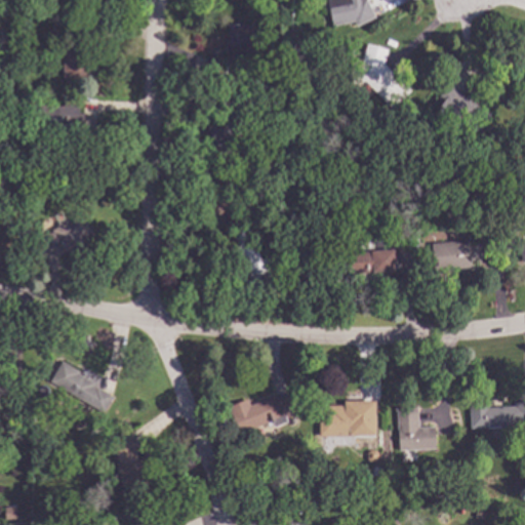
[(366,0),(375,17),(356,27),(354,23),(332,27),(326,0),(366,0)]
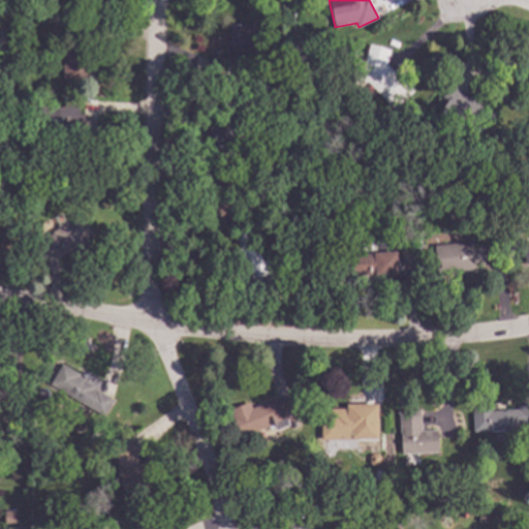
[(255,43),(251,42),(250,64),(241,63),(241,81),(211,80),(212,59),(227,60),(227,43),(230,43),(230,25),(255,25),(255,43)]
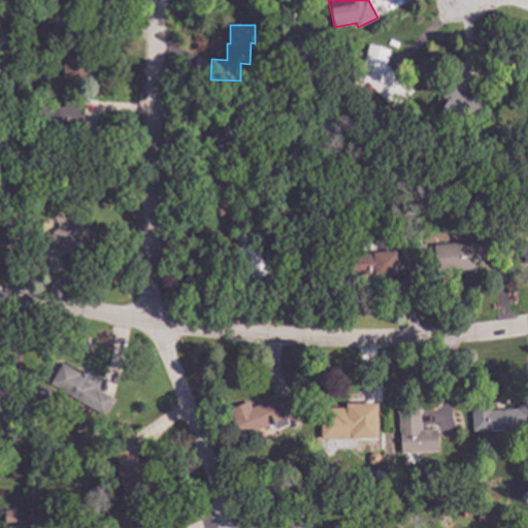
[(89,72),(90,72),(90,81),(63,81),(63,38),(89,38),(89,72)]
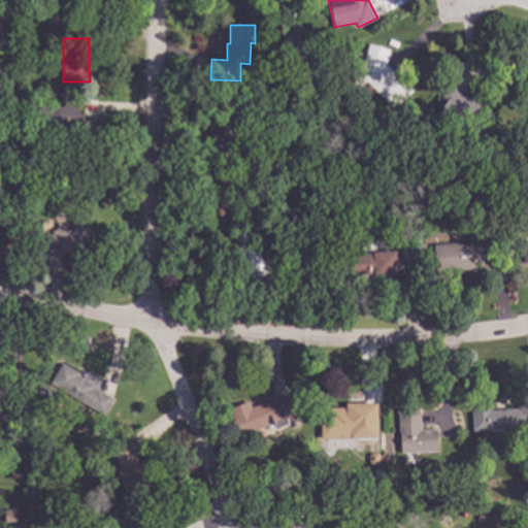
[(389,50),(386,64),(413,92),(394,109),(367,83),(355,85),(351,68),(363,66),(368,44),(389,50)]
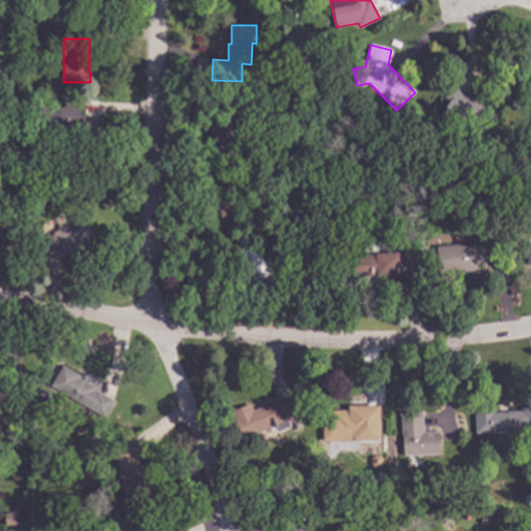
[(468,95),(467,98),(470,99),(471,98),(477,101),(476,103),(481,106),(480,107),(496,116),(483,136),(452,118),(450,122),(441,116),(447,105),(442,102),(451,86),(468,95)]
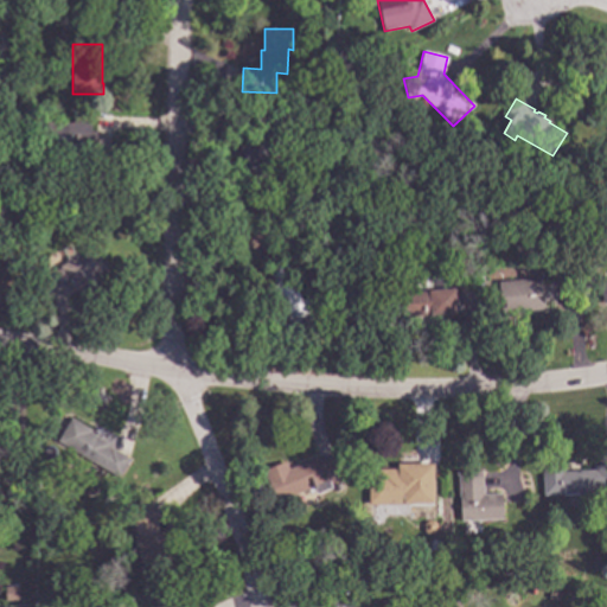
[(90,121),(90,131),(96,132),(96,138),(90,138),(90,146),(112,147),(110,172),(87,171),(88,155),(43,153),(44,122),(72,123),(72,120),(90,121)]
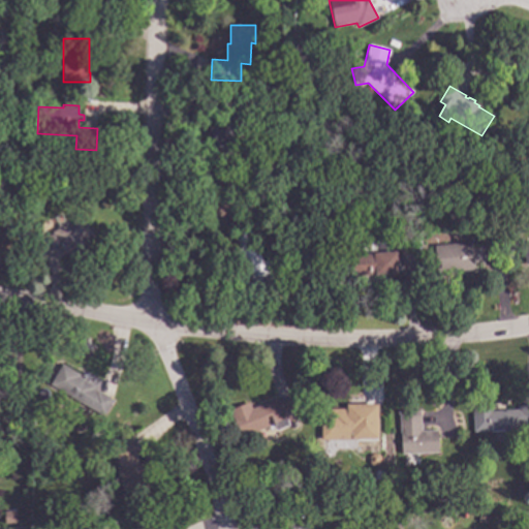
[(285,209),(273,209),(273,198),(284,197),(285,209)]
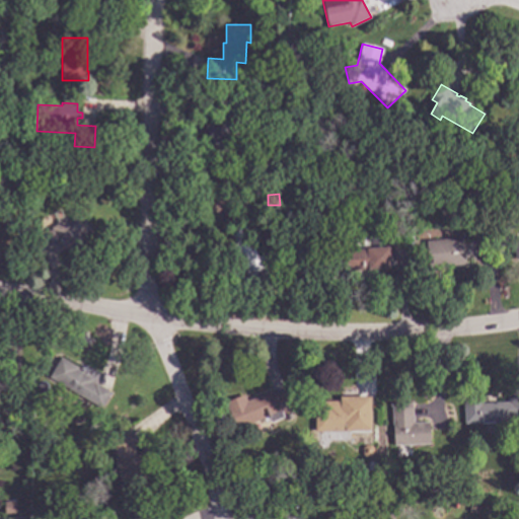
[(90,231),(82,235),(84,238),(64,249),(59,240),(54,242),(56,246),(41,254),(31,237),(47,229),(48,232),(52,230),(51,228),(58,224),(57,221),(66,217),(66,218),(80,211),(90,231)]
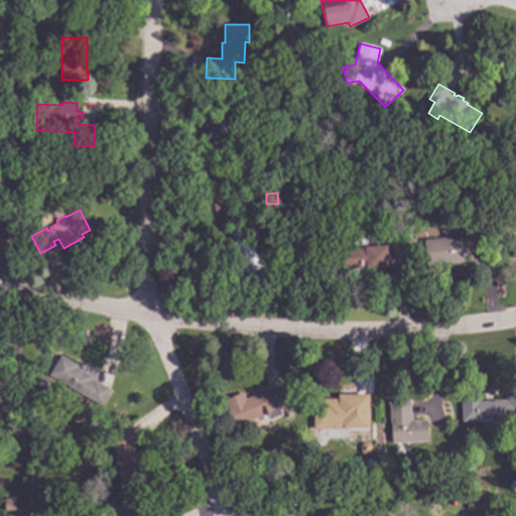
[(256,255),(271,250),(280,275),(244,288),(230,250),(235,248),(227,227),(244,221),(256,255)]
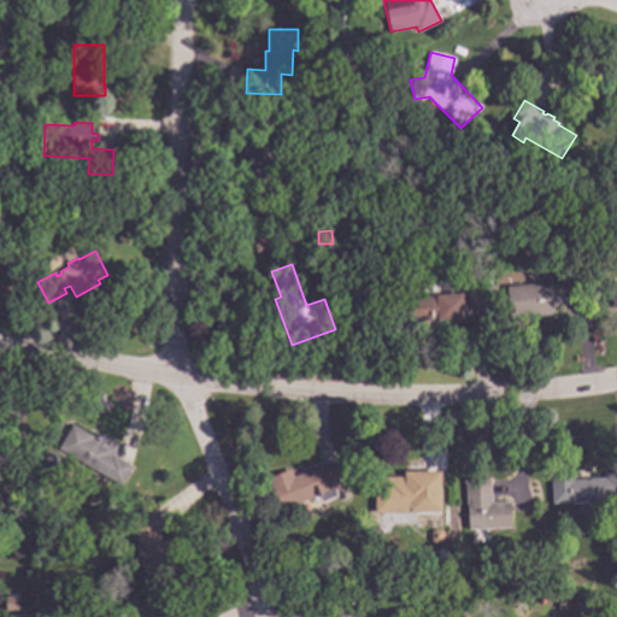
[(465,287),(454,288),(454,278),(464,277),(465,287)]
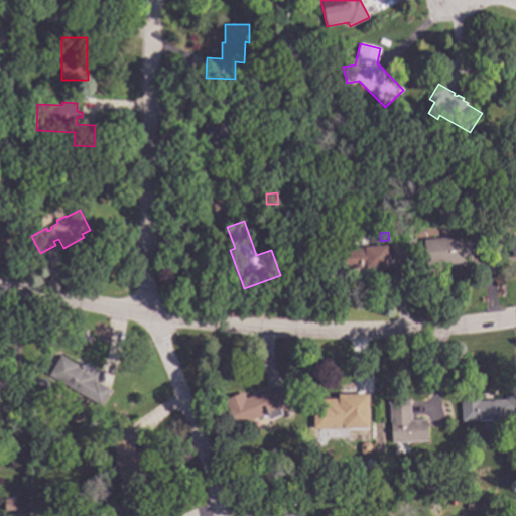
[(461,242),(469,241),(471,256),(463,257),(463,263),(435,266),(435,269),(428,269),(428,266),(426,266),(424,239),(460,236),(461,242)]
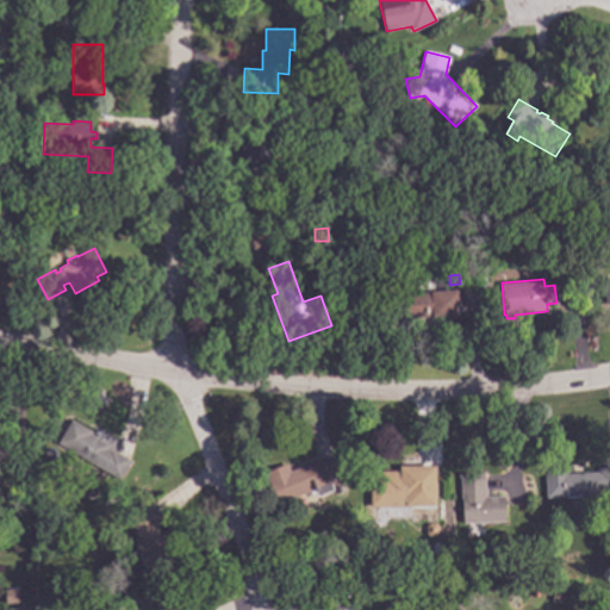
[(460,316),(406,318),(405,294),(459,292),(460,316)]
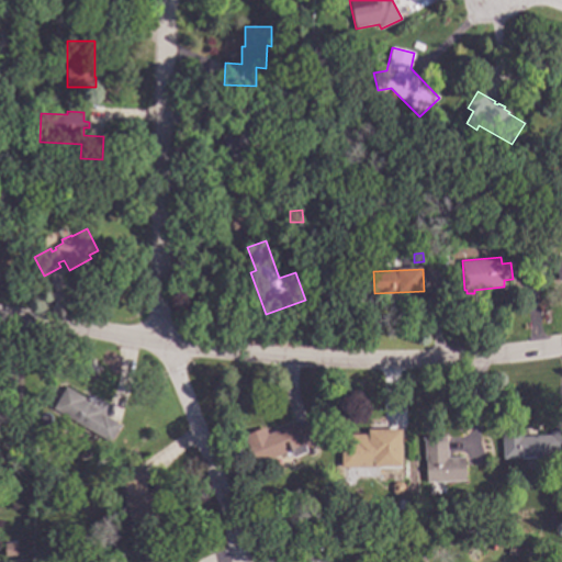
[(85,398),(83,401),(100,412),(99,414),(102,416),(103,414),(119,424),(109,441),(53,408),(66,388),(85,398)]
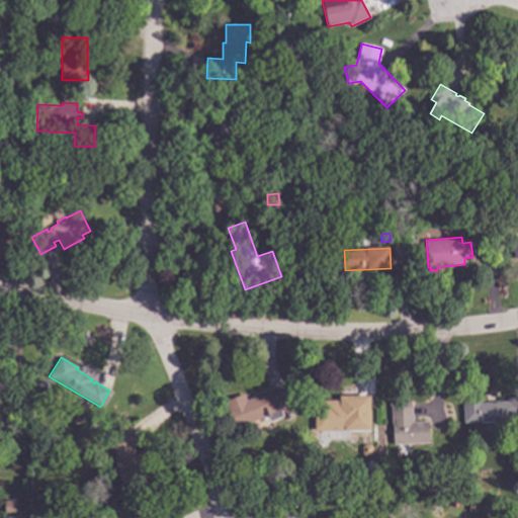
[(295,408),(281,414),(283,417),(269,422),(266,416),(236,429),(225,402),(244,394),(246,400),(271,389),(273,394),(287,387),(295,408)]
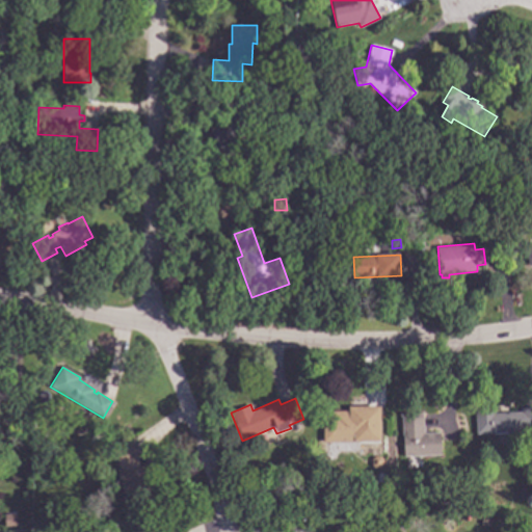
[(381,436),(326,442),(323,415),(333,415),(333,413),(349,410),(349,409),(379,407),(381,436)]
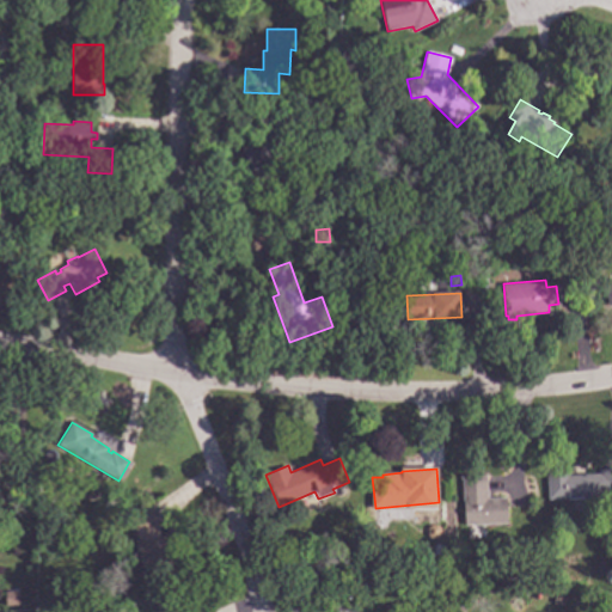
[(611,490),(607,491),(607,496),(548,500),(546,470),(563,469),(563,472),(569,472),(569,476),(599,473),(599,470),(611,469),(611,490)]
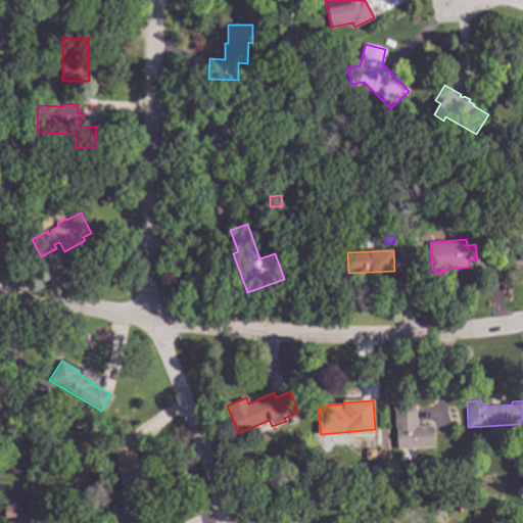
[(417,426),(432,425),(433,446),(397,448),(394,410),(393,410),(393,407),(415,405),(417,426)]
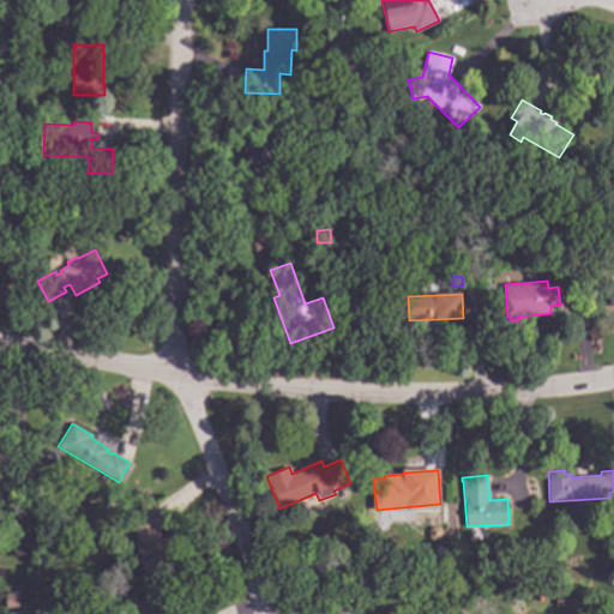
[(607,576),(597,576),(597,566),(607,566),(607,576)]
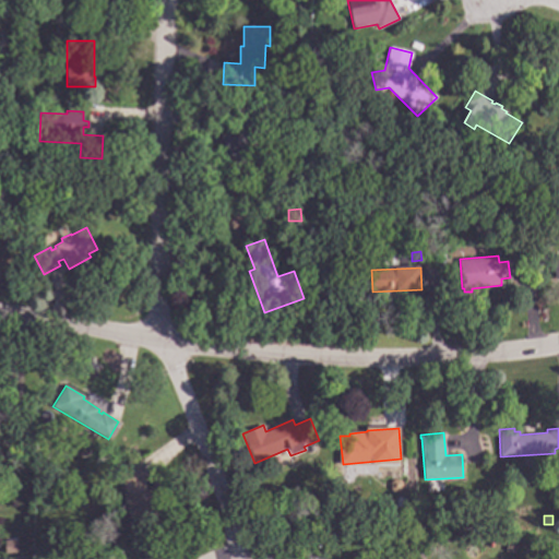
[(15,552),(3,552),(3,539),(15,539),(15,552)]
